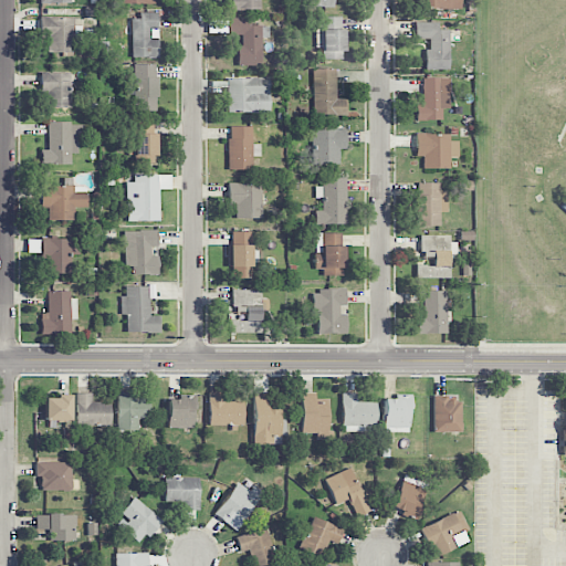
[(228,0),(229,10),(260,9),(259,0),(228,0)]
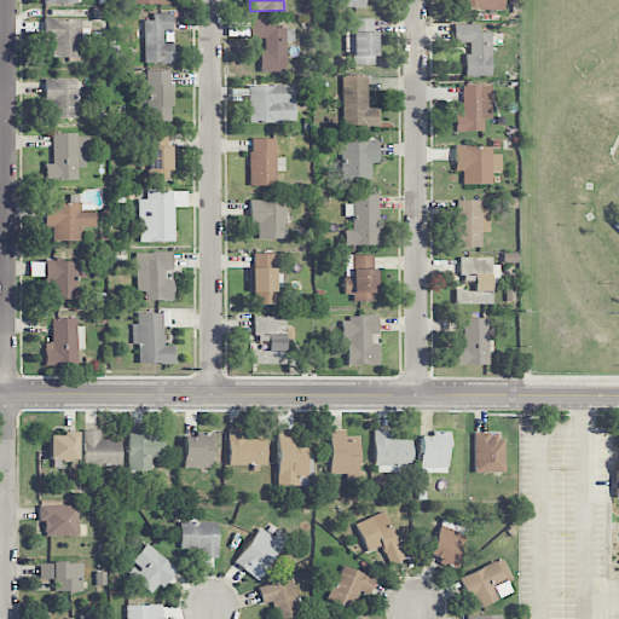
[(457,0),(458,1),(469,1),(469,10),(503,10),(502,0),(457,0)]
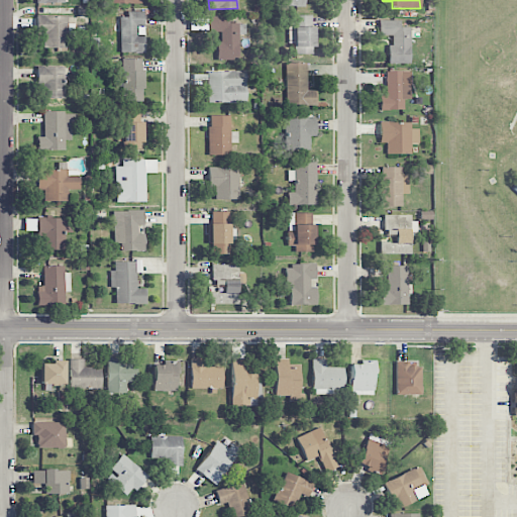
[(144,11),(127,11),(127,17),(120,17),(120,54),(144,53),(144,35),(138,35),(137,27),(144,27),(144,11)]
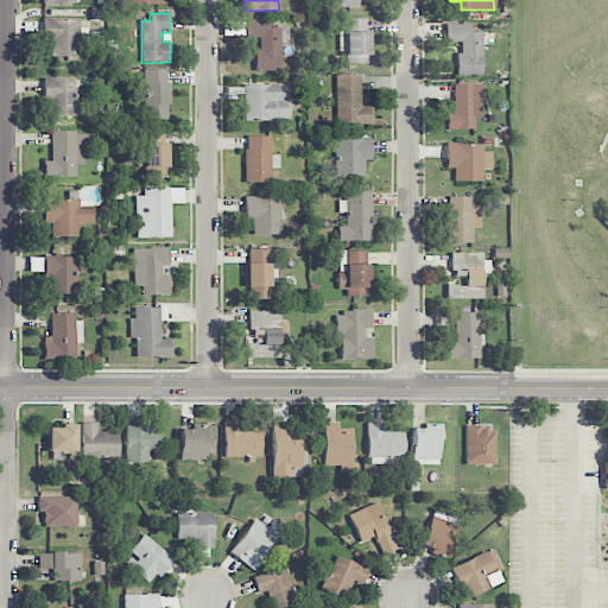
[(368,18),(344,18),(346,64),(369,63),(368,18)]
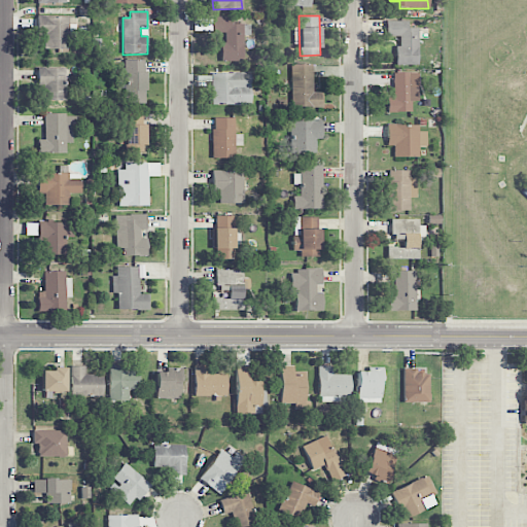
[(43,48),(68,49),(69,16),(38,16),(37,36),(44,37),(43,48)]
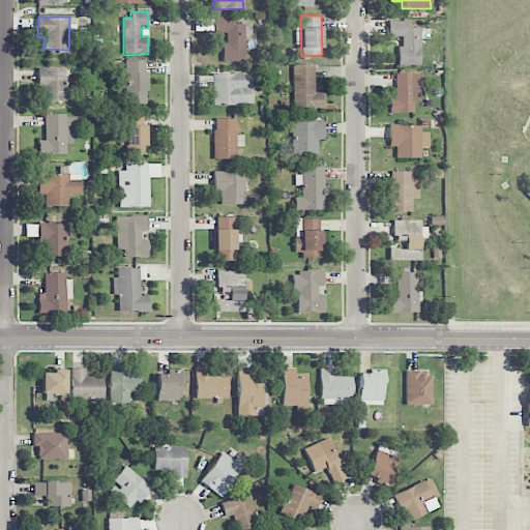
[(235,18),(213,18),(213,33),(227,33),(227,42),(223,42),(222,61),(244,61),(244,36),(252,36),(252,25),(234,25),(235,18)]
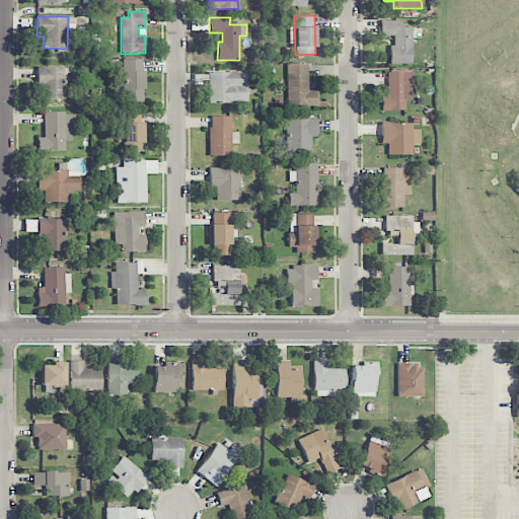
[(412,64),(412,27),(402,27),(402,20),(381,20),(381,36),(393,36),(393,46),(390,46),(389,64),(412,64)]
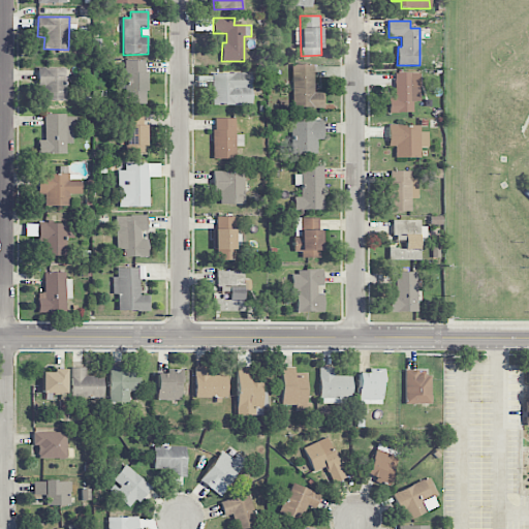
[(147,60),(125,61),(126,103),(148,103),(147,60)]
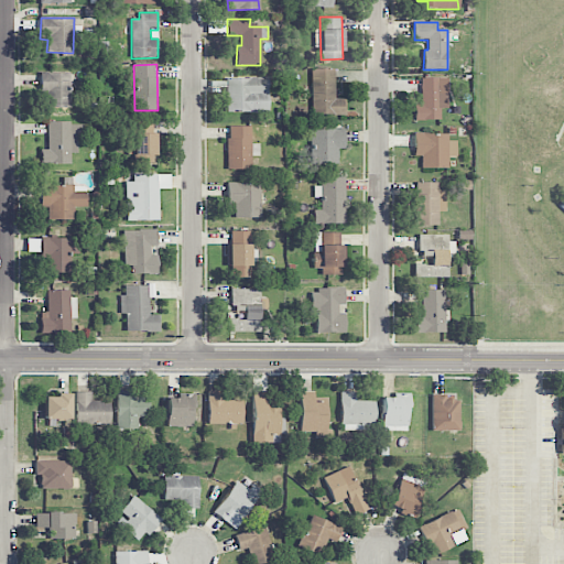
[(335,68),(312,69),(312,116),(345,115),(345,99),(335,99),(335,68)]
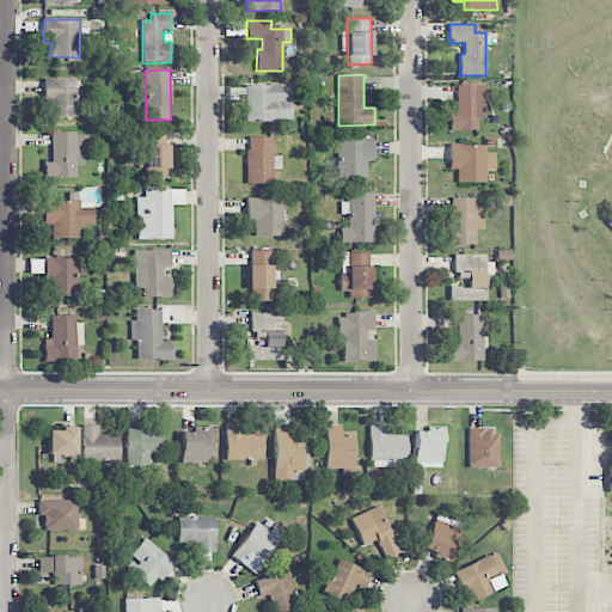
[(75,79),(43,79),(43,101),(50,101),(50,116),(77,116),(75,79)]
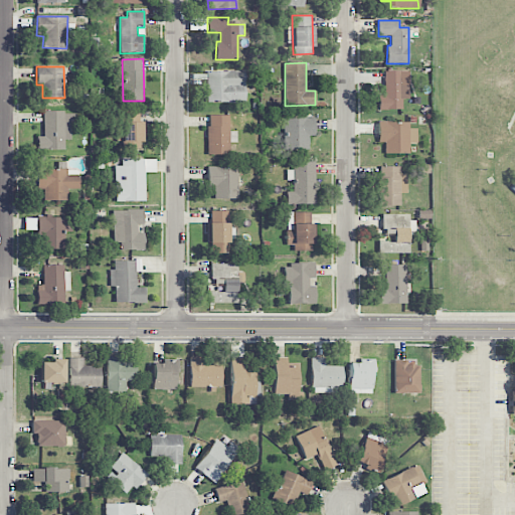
[(206,103),(244,103),(244,70),(206,71),(206,103)]
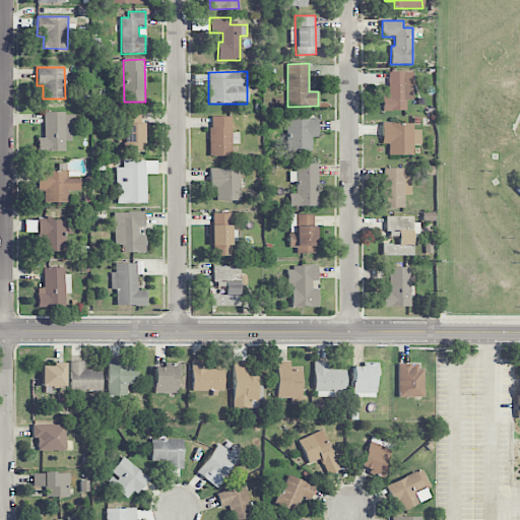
[(413,72),(389,72),(388,95),(382,95),(382,111),(405,111),(406,100),(412,100),(413,72)]
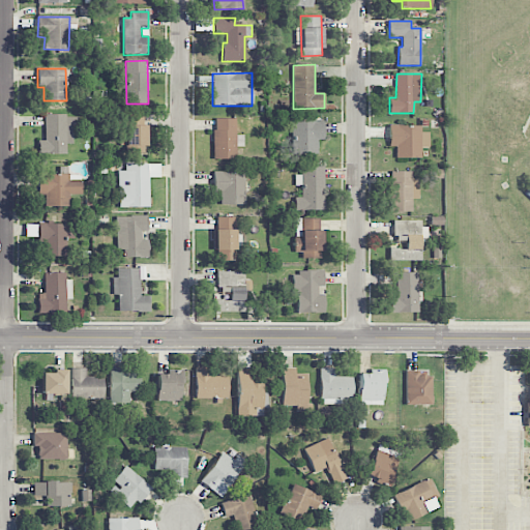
[(144,113),(124,113),(125,151),(145,151),(144,113)]
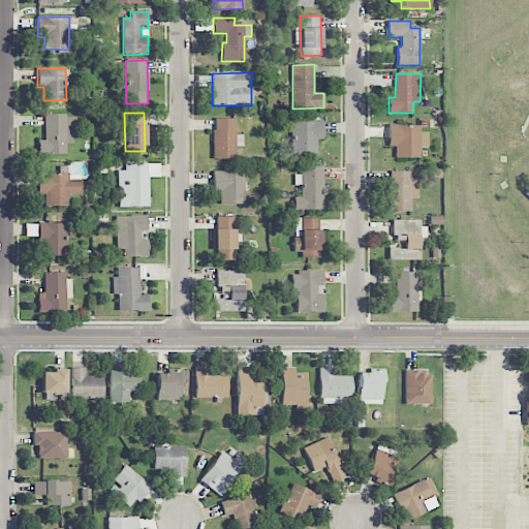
[(44,139),(37,141),(37,154),(66,153),(66,144),(74,144),(74,115),(43,115),(44,139)]
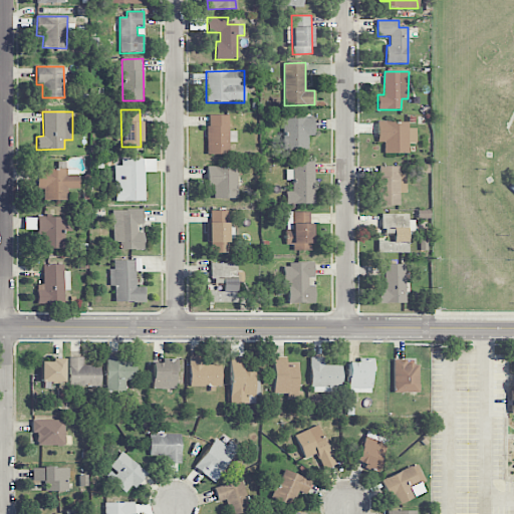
[(229,131),(229,115),(208,114),(207,154),(228,155),(229,143),(236,143),(236,132),(229,131)]
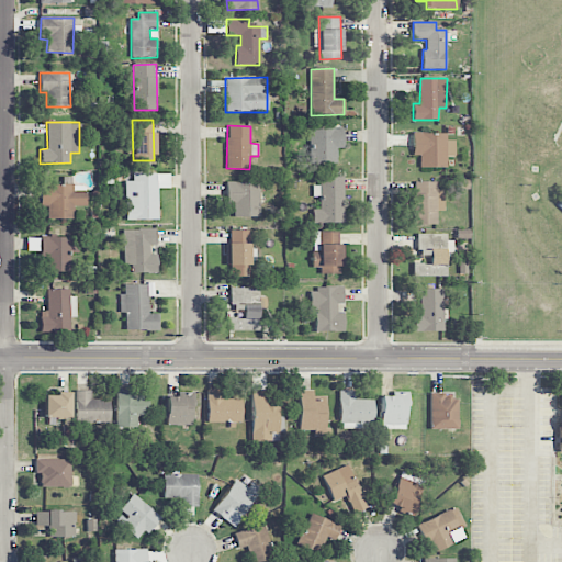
[(311,164),(337,163),(336,147),(344,147),(343,127),(310,128),(311,164)]
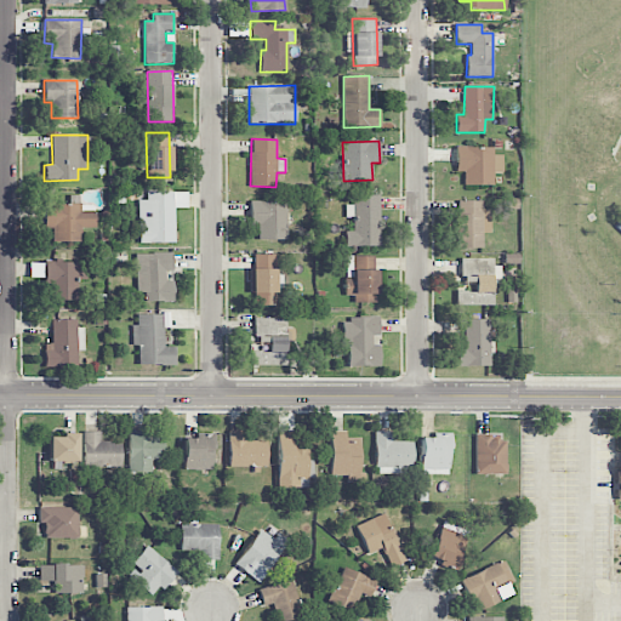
[(502,155),(493,155),(494,147),(456,147),(456,171),(465,172),(463,184),(493,186),(493,174),(502,174),(502,155)]
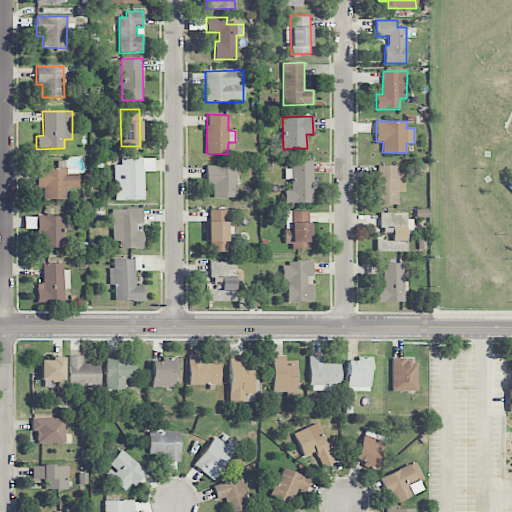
[(143,200),(143,158),(114,158),(115,200),(143,200)]
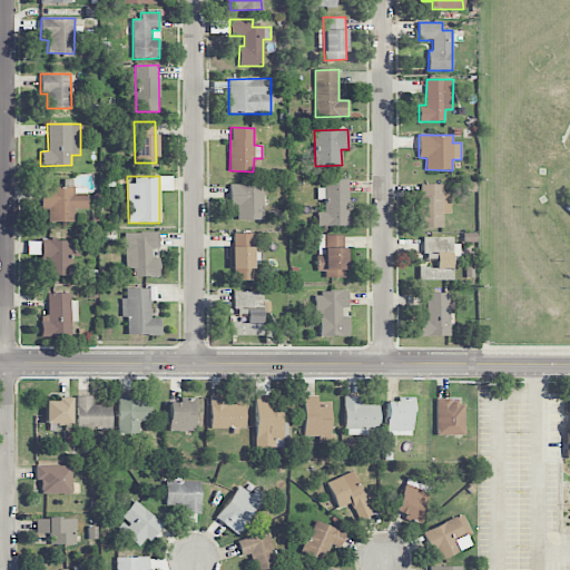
[(317,226),(350,226),(349,179),(324,179),(324,188),(317,188),(317,199),(324,199),(324,212),(316,212),(317,226)]
